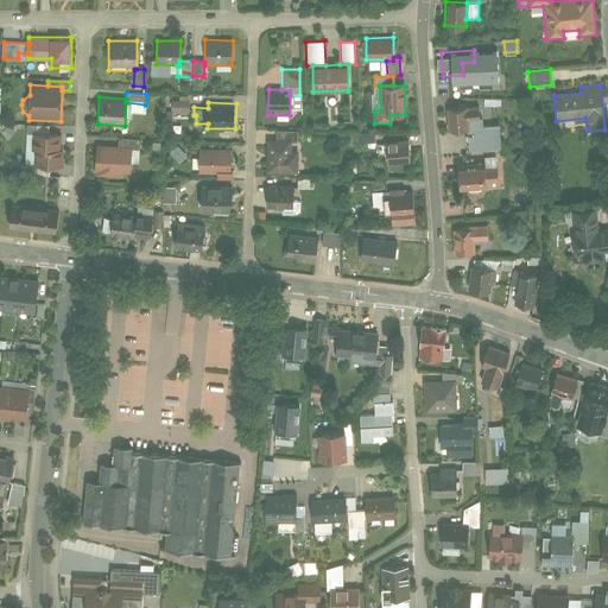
[(481,106),(445,108),(447,130),(467,128),(482,128),(482,126),(481,106)]
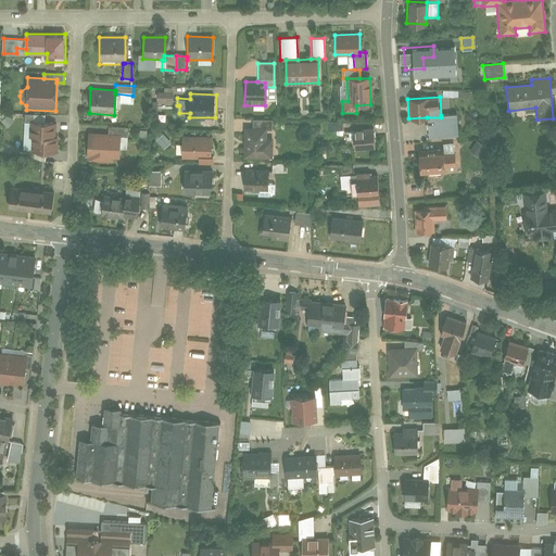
[(441,117),(427,117),(428,138),(456,136),(455,115),(441,115),(441,117)]
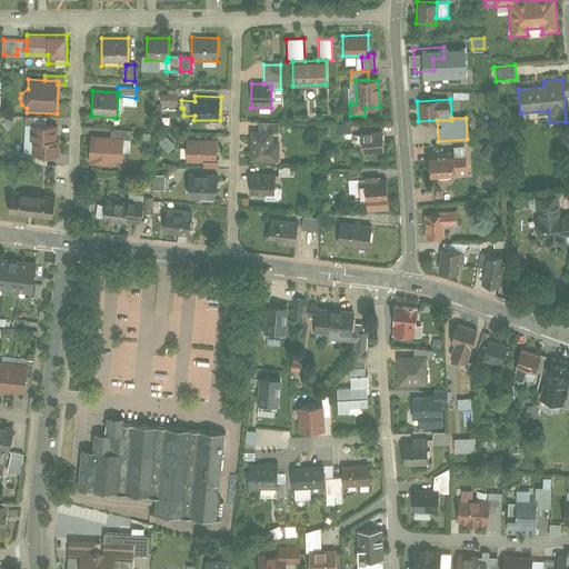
[(257,123),(257,131),(271,131),(271,135),(277,135),(277,123),(257,123)]
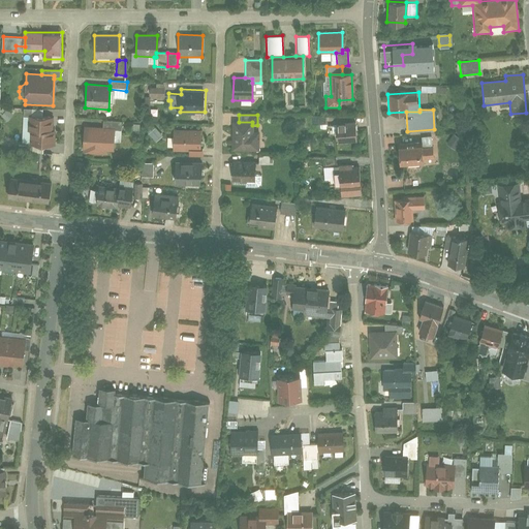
[(314,129),(327,128),(325,116),(306,116),(307,126),(313,125),(314,129)]
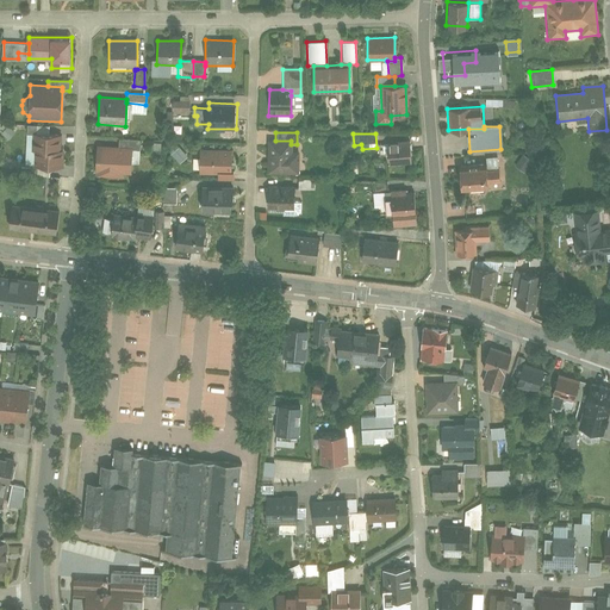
[(60,150),(61,136),(48,135),(32,135),(32,151),(35,151),(33,167),(36,167),(50,167),(62,168),(63,150),(60,150)]
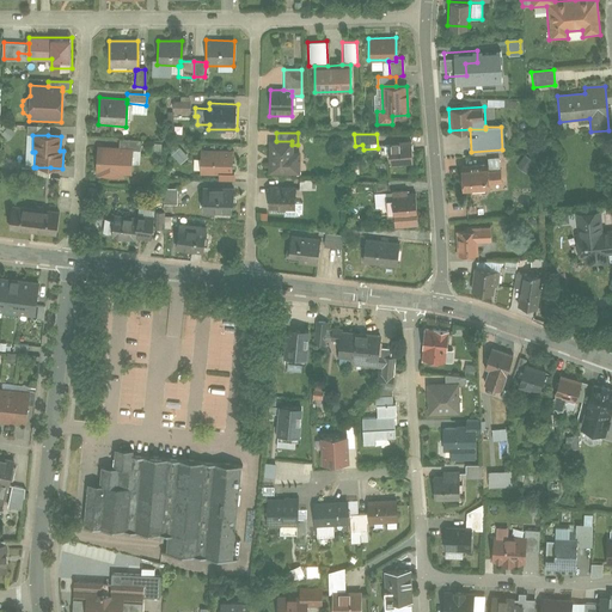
[(118,140),(118,148),(132,150),(132,153),(139,153),(140,141),(118,140)]
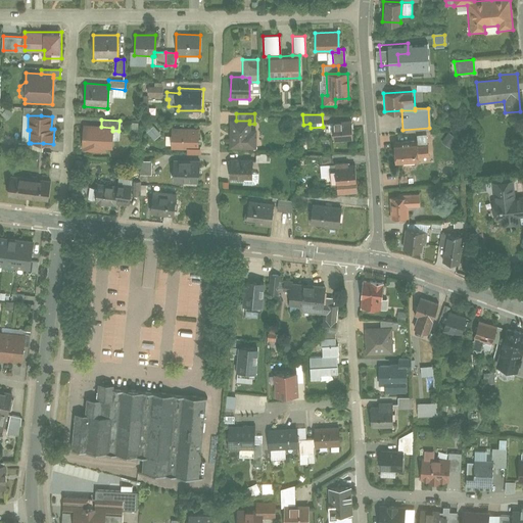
[(351,139),(350,120),(332,121),(333,141),(351,139)]
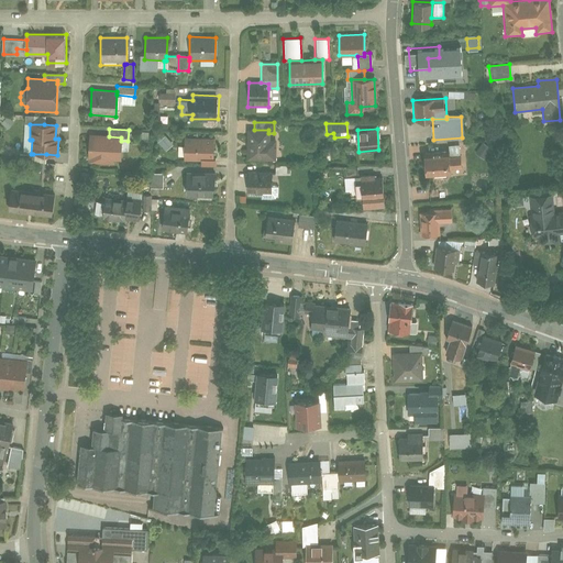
[(246,130),(246,161),(275,161),(275,139),(268,139),(268,133),(268,130),(254,130),(246,130)]
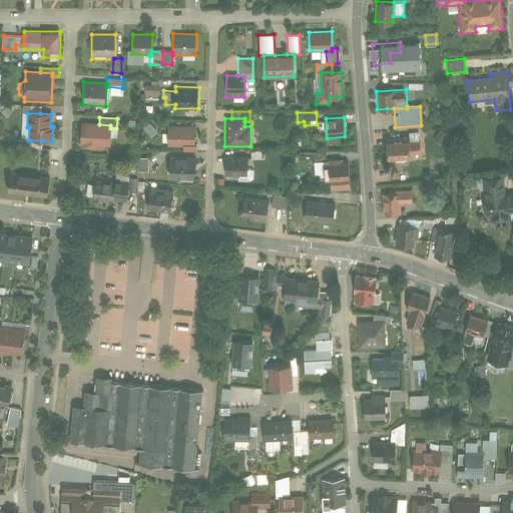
[(143,130),(150,138),(156,132),(149,124),(149,125),(145,120),(139,125),(143,130)]
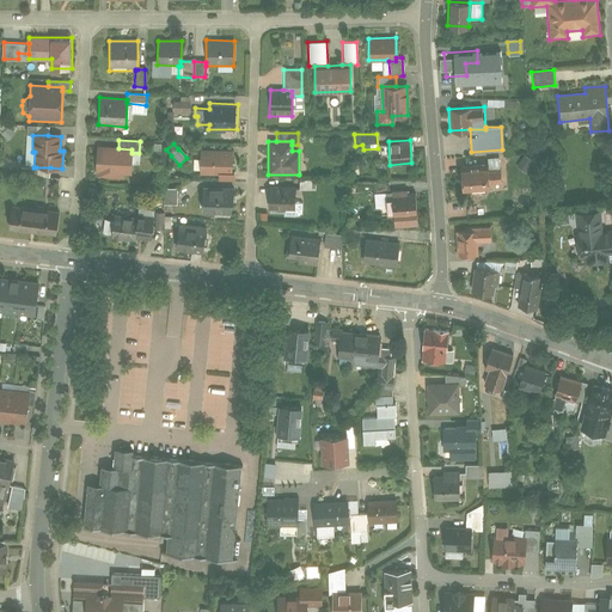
[(122,177),(130,177),(132,153),(132,150),(118,148),(97,147),(96,175),(101,176),(101,178),(122,179),(122,177)]
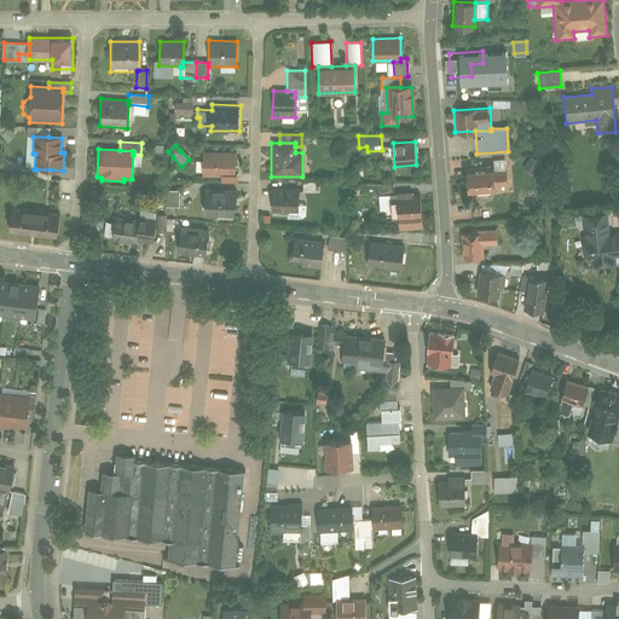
[(235,150),(204,150),(204,174),(221,175),(221,184),(237,184),(237,173),(233,173),(235,150)]
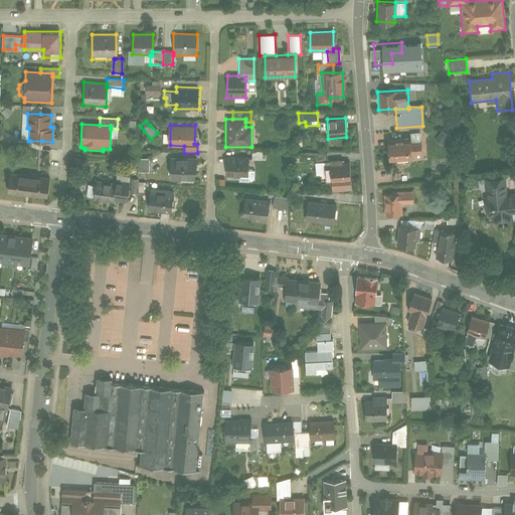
[(410,144),(418,143),(418,133),(409,133),(410,140),(410,144)]
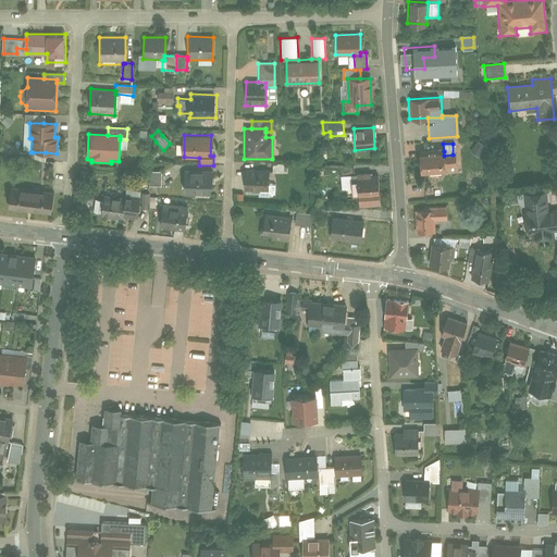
[(419,175),(447,173),(446,168),(456,168),(455,155),(453,155),(444,156),(444,151),(418,153),(419,175)]
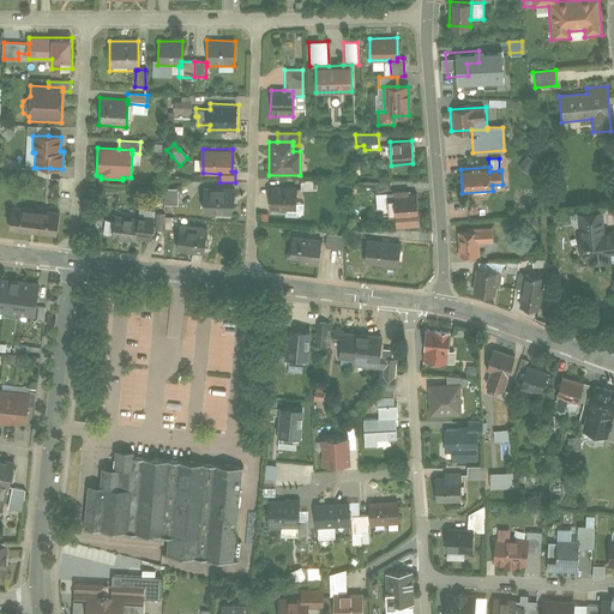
[(49,179),(50,168),(36,168),(35,178),(43,178),(49,179)]
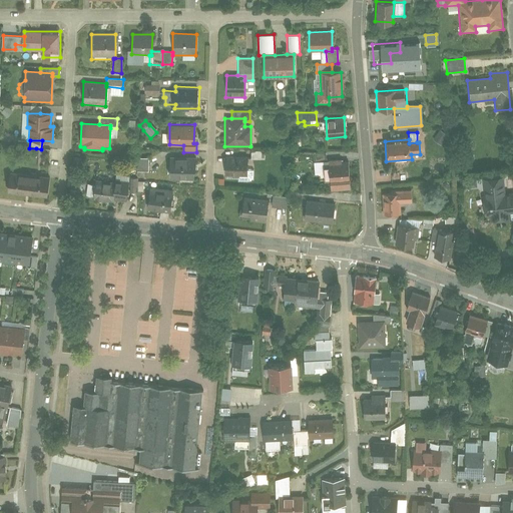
[(41,149),(36,148),(36,156),(49,157),(50,149),(41,149)]
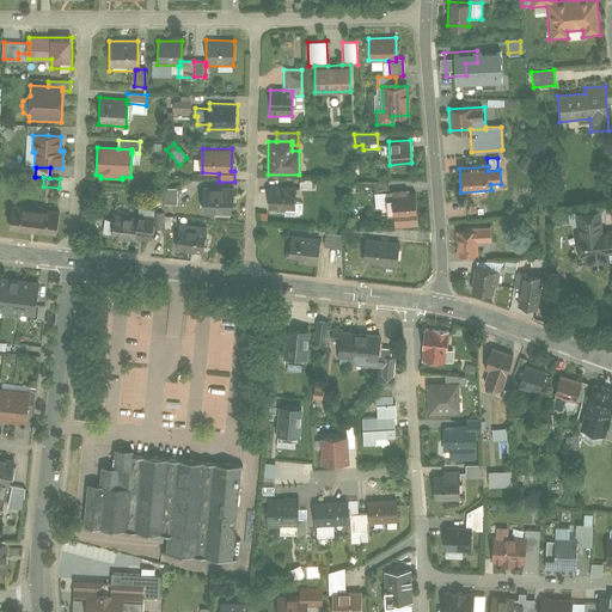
[(269,209),(294,210),(295,185),(269,184),(269,209)]
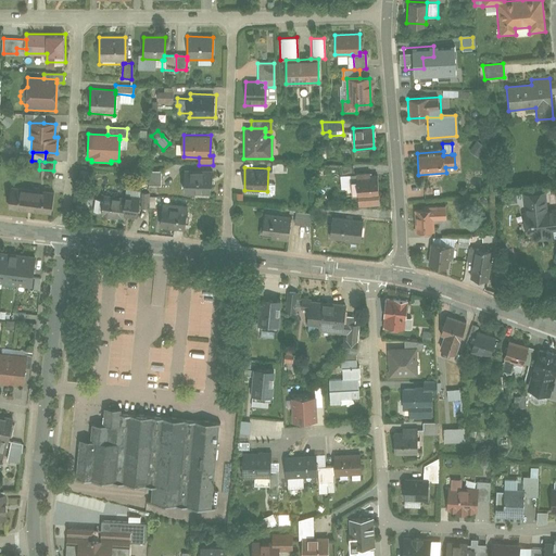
[(185,193),(212,193),(212,182),(215,182),(215,171),(186,169),(185,193)]
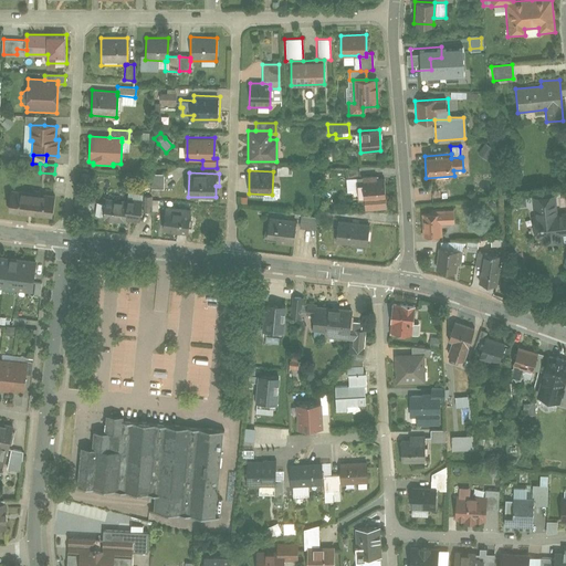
[(150,187),(150,189),(164,189),(164,175),(150,175),(150,187)]
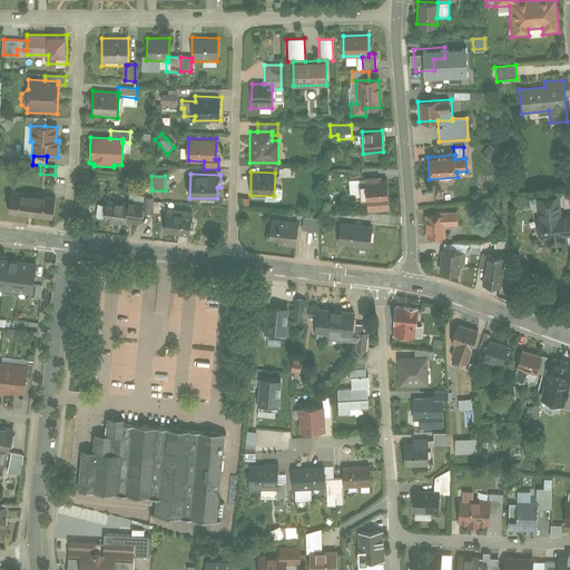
[(365,190),(387,189),(386,180),(381,180),(381,177),(364,178),(364,179),(346,180),(347,195),(360,194),(360,199),(366,199),(365,190)]
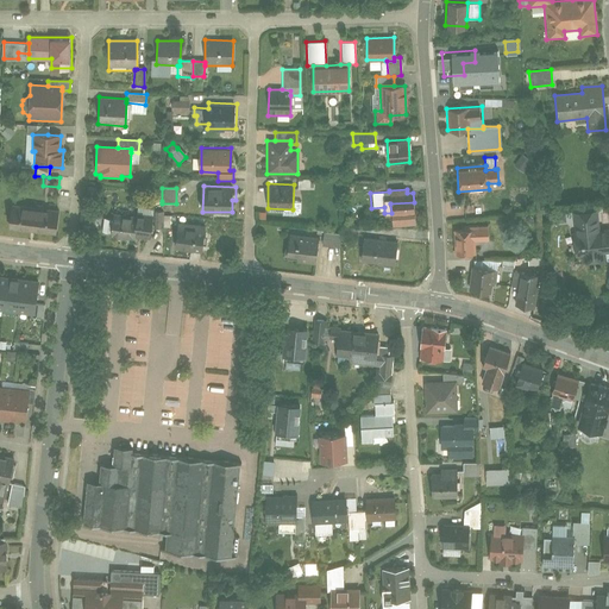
[(391,226),(416,225),(415,202),(414,202),(390,203),(391,213),(391,226)]
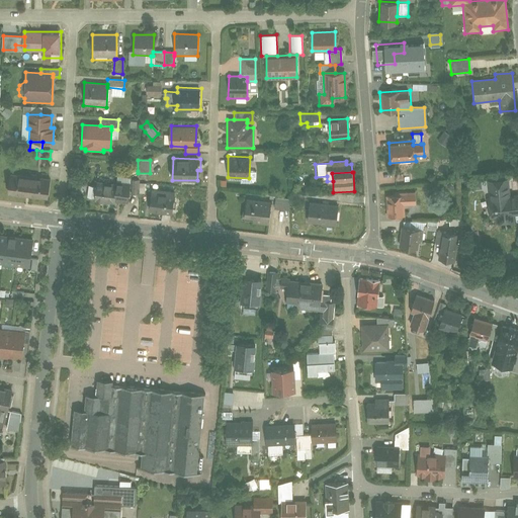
[(8,194),(49,198),(51,178),(10,174),(8,194)]
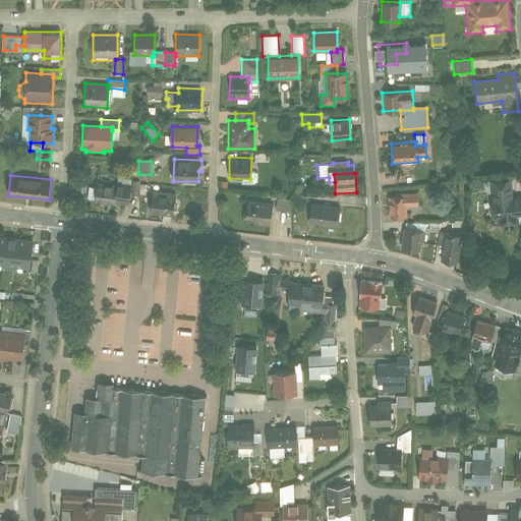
[(510,179),(489,181),(491,198),(489,198),(491,220),(497,220),(497,224),(516,223),(516,216),(520,215),(520,194),(512,196),(510,179)]
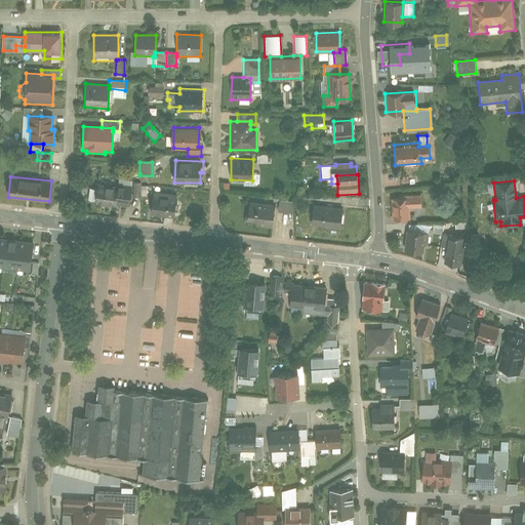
[(95,204),(115,206),(115,205),(129,206),(132,187),(131,187),(119,185),(116,185),(116,186),(98,184),(95,204)]
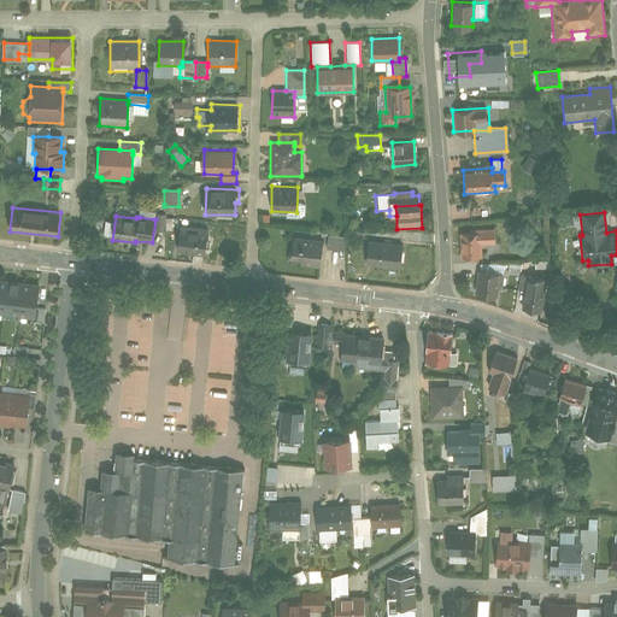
[(183,224),(181,251),(207,254),(211,227),(183,224)]
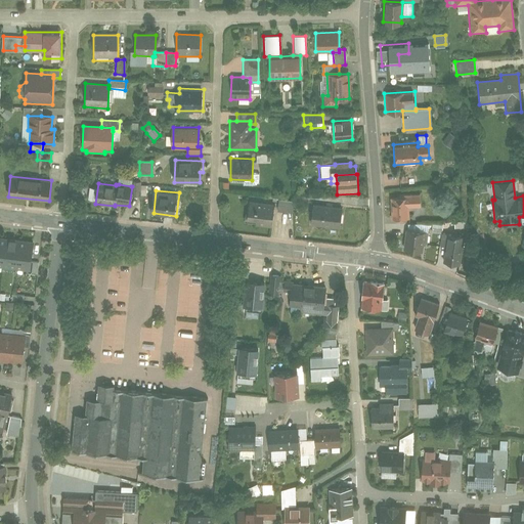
[(403,198),(389,199),(390,221),(407,221),(407,207),(420,207),(420,194),(403,194),(403,198)]
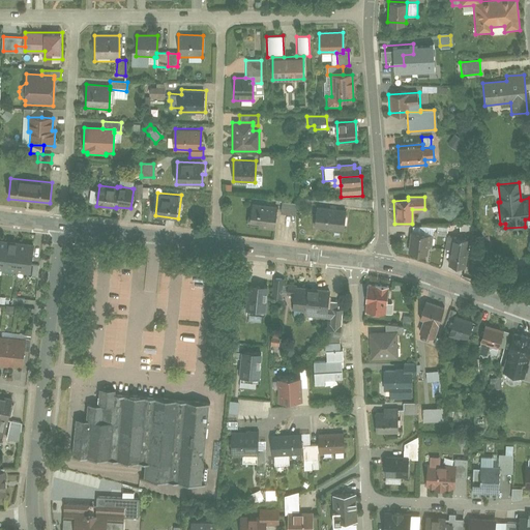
[(259,229),(274,231),(277,206),(252,203),(249,225),(259,226),(259,229)]
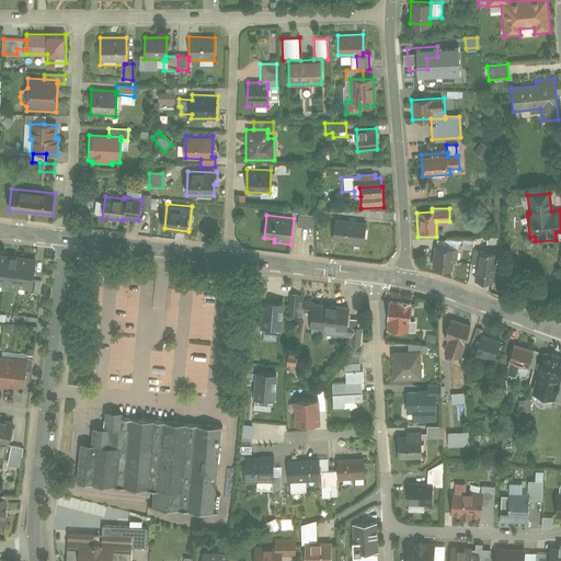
[(313,216),(298,215),(297,227),(316,228),(313,216)]
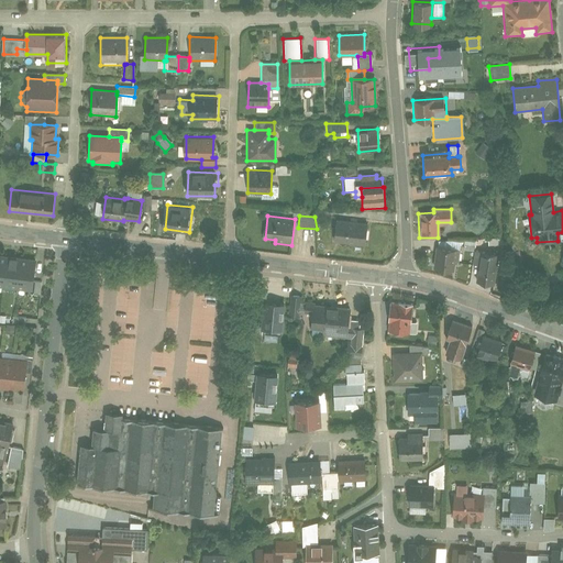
[(333,243),(364,246),(367,223),(335,220),(333,243)]
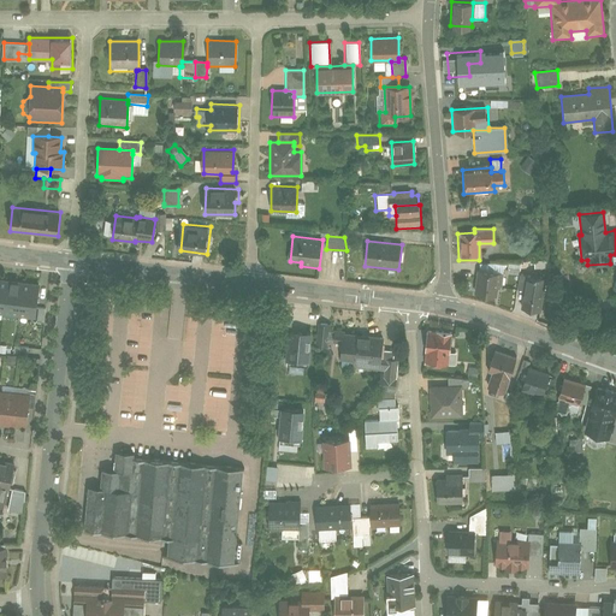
[(507,267),(507,276),(517,277),(519,266),(508,265),(507,267)]
